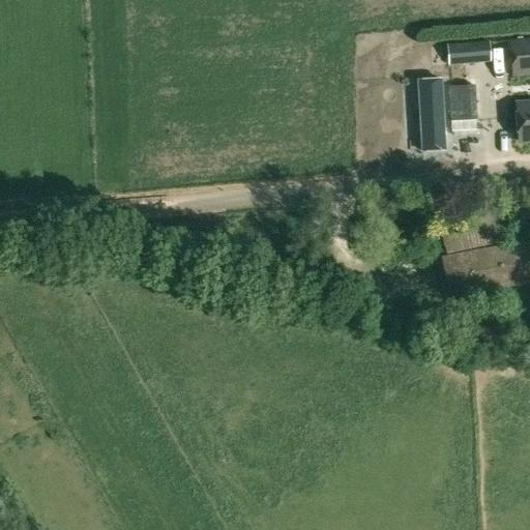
[(446,45),(449,65),(492,62),(489,40),(446,45)]
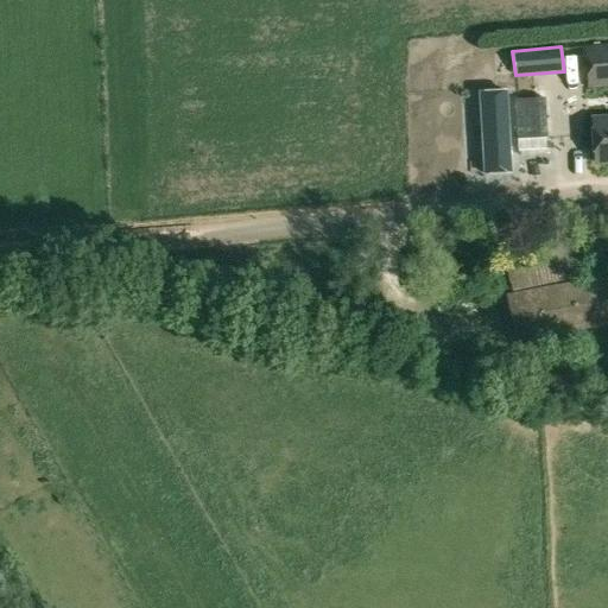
[(607,119),(589,120),(593,162),(607,159),(607,46),(586,49),(588,88),(607,87),(607,119)]
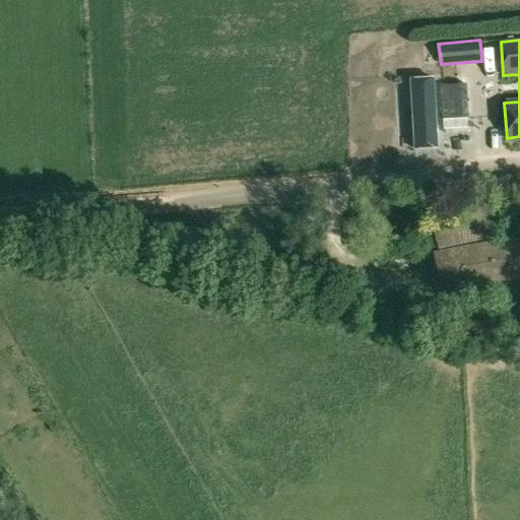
[(467,83),(438,84),(439,88),(413,89),(414,130),(440,128),(440,118),(467,118),(467,83)]
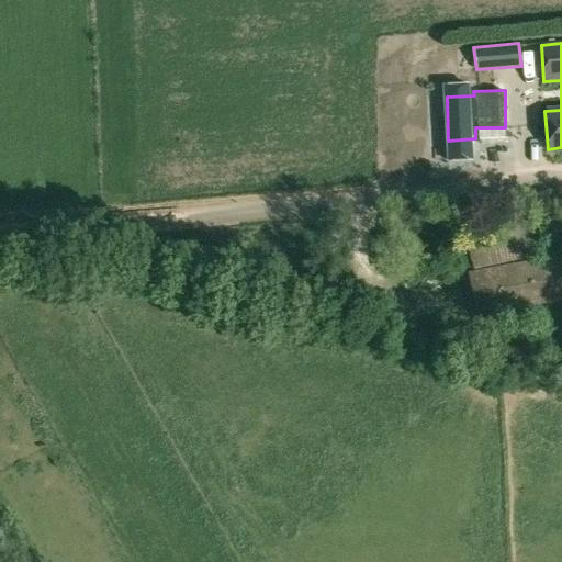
[(561,250),(561,210),(482,228),(486,249),(470,253),(474,270),(561,250)]
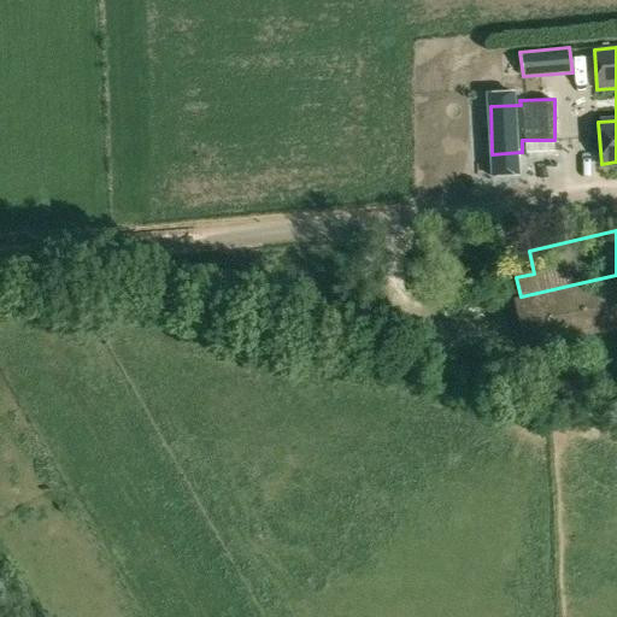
[(616,328),(616,280),(515,301),(523,346),(616,328)]
